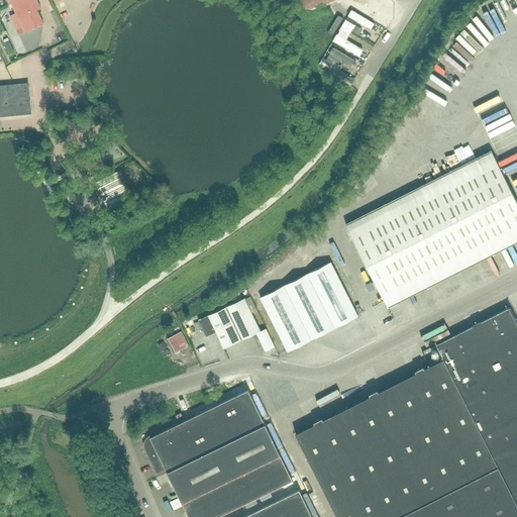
[(9,0),(24,31),(42,23),(36,9),(35,10),(33,4),(37,2),(36,0),(9,0)]
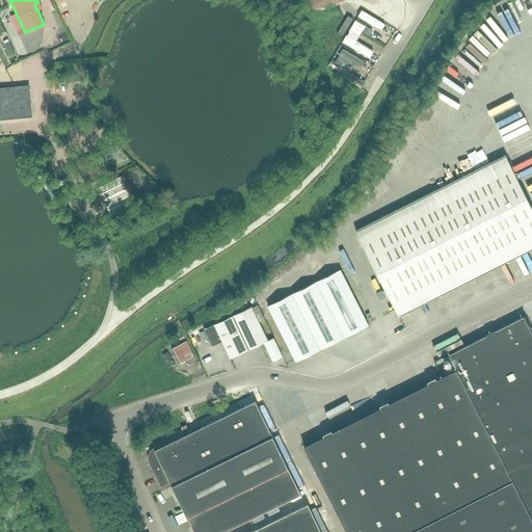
[(308,0),(313,14),(351,0),(308,0)]
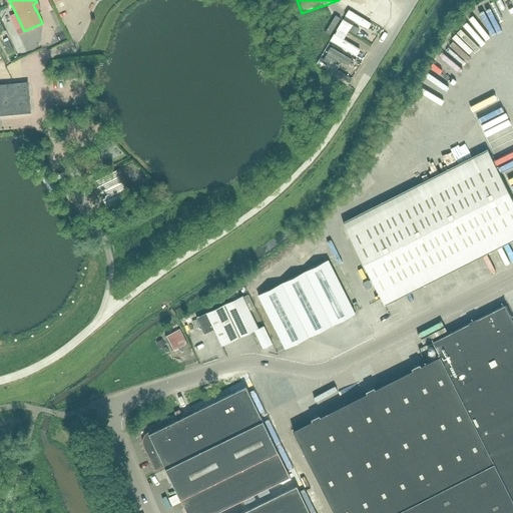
[(357,3),(353,10),(369,19),(373,12),(357,3)]
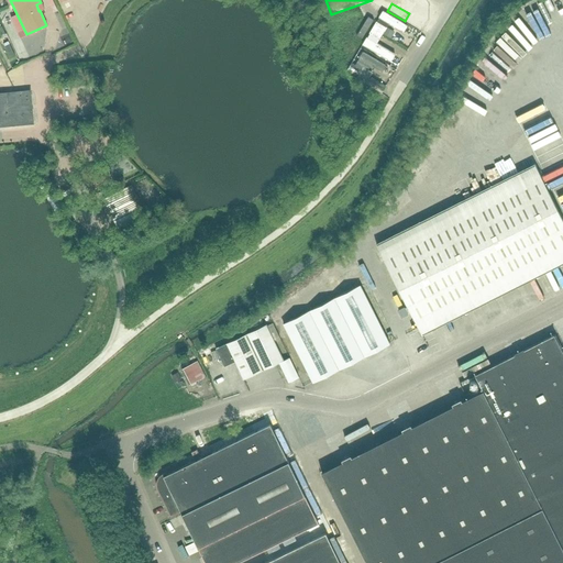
[(383,11),(379,18),(404,32),(407,25),(383,11)]
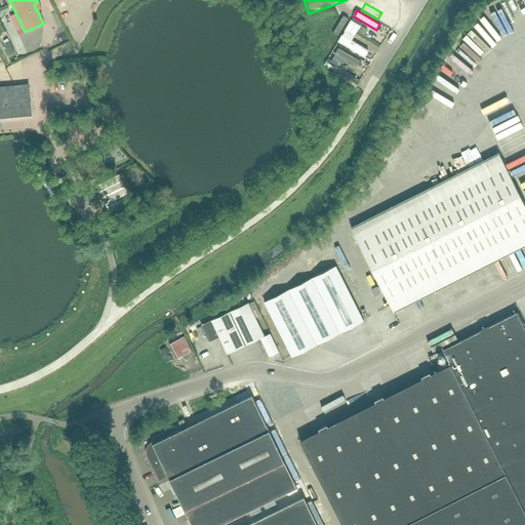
[(350,21),(347,27),(356,32),(357,31),(359,26),(350,21)]
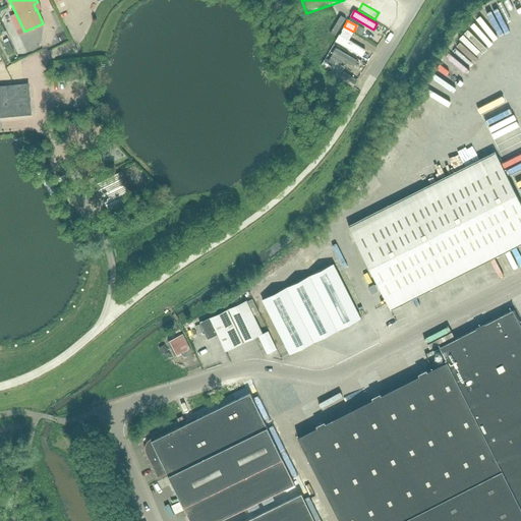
[(356,25),(354,31),(361,35),(364,30),(357,25),(356,25)]
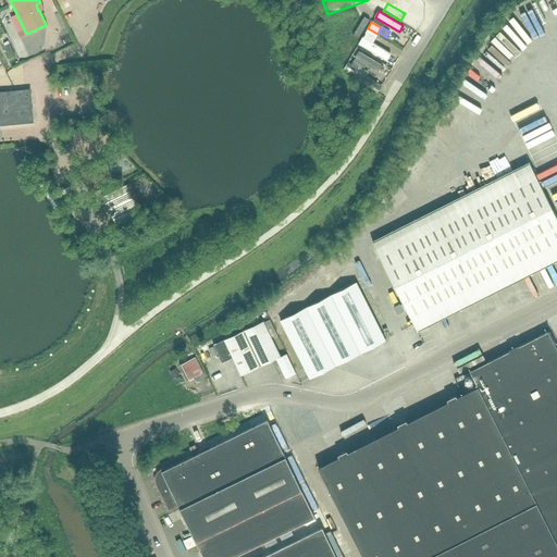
[(378,34),(368,28),(364,34),(374,39),(378,34)]
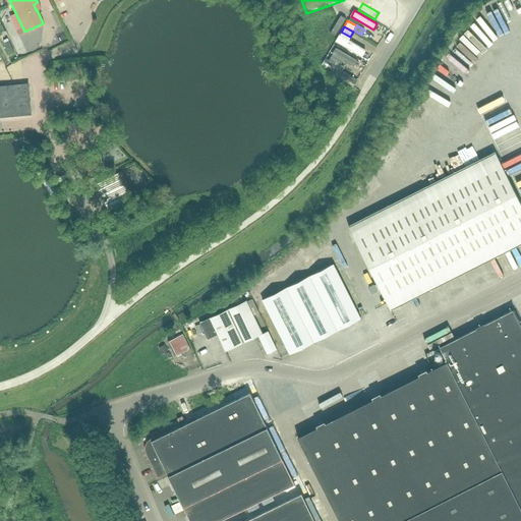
[(340,34),(336,41),(361,56),(365,49),(340,34)]
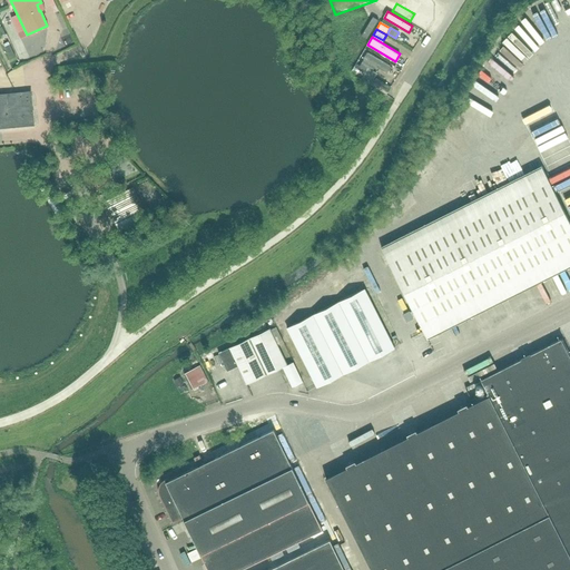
[(391,66),(367,52),(363,59),(386,72),(391,66)]
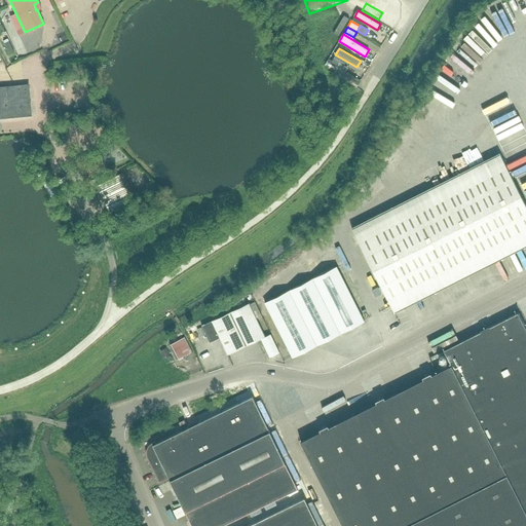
[(334,70),(337,64),(328,59),(325,64),(334,70)]
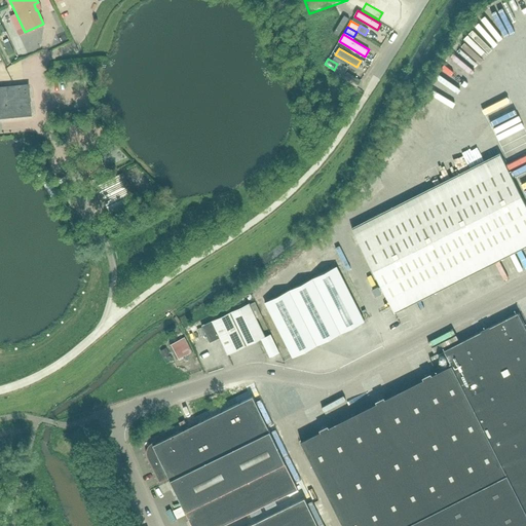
[(0,117),(31,115),(28,84),(0,86),(0,117)]
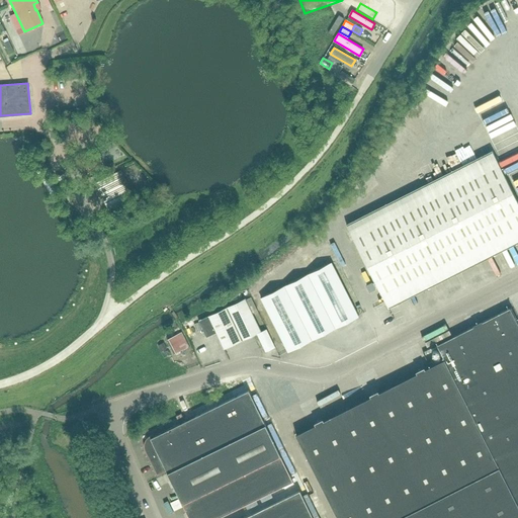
[(348,230),(384,303),(517,235),(517,203),(494,156),(348,230)]
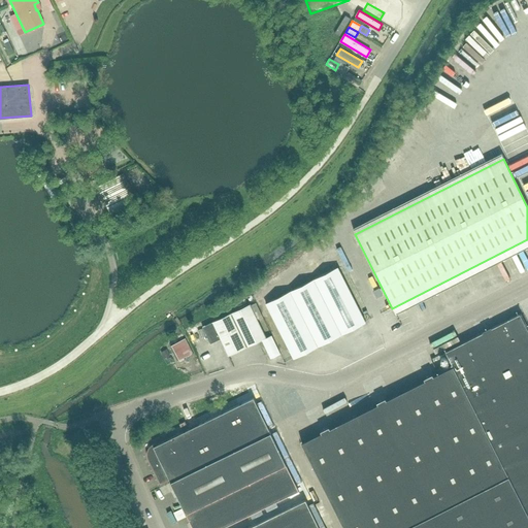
[(97,187),(111,218),(134,206),(120,175),(97,187)]
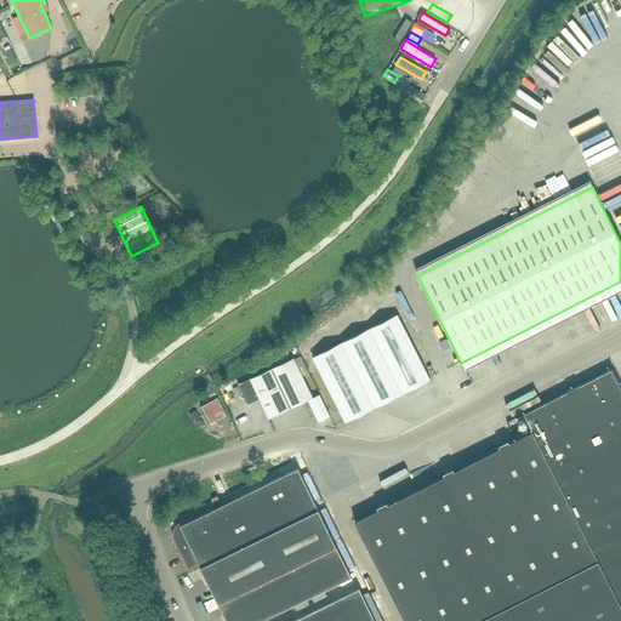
[(388,298),(331,326),(340,342),(396,313),(388,298)]
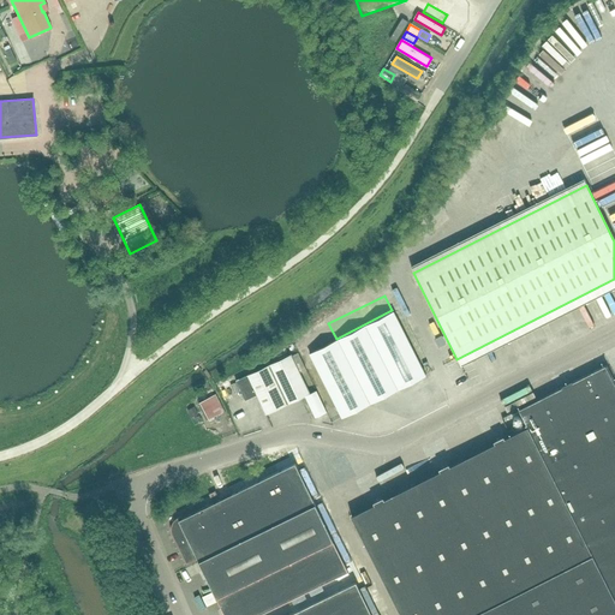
[(365,326),(398,389),(425,375),(393,311),(365,326)]
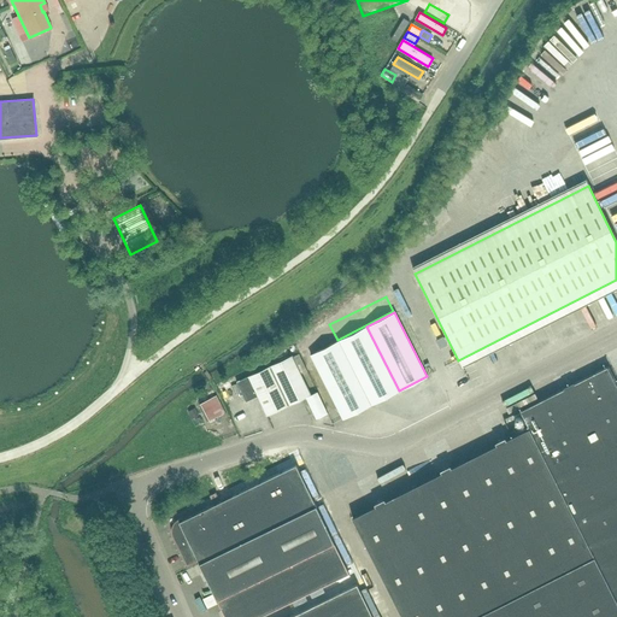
[(338,340),(370,405),(399,391),(366,327),(338,340)]
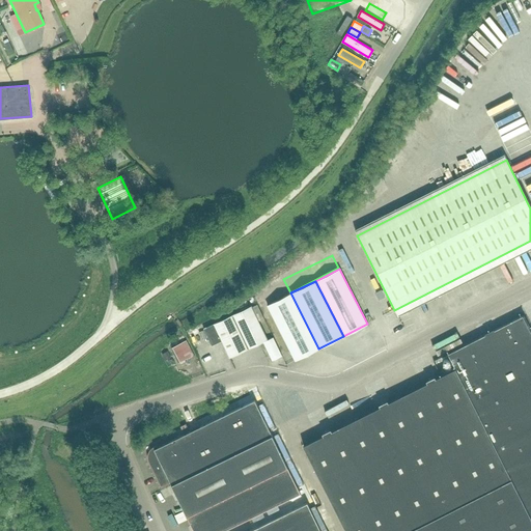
[(318,348),(290,292),(267,305),(295,361),(318,348)]
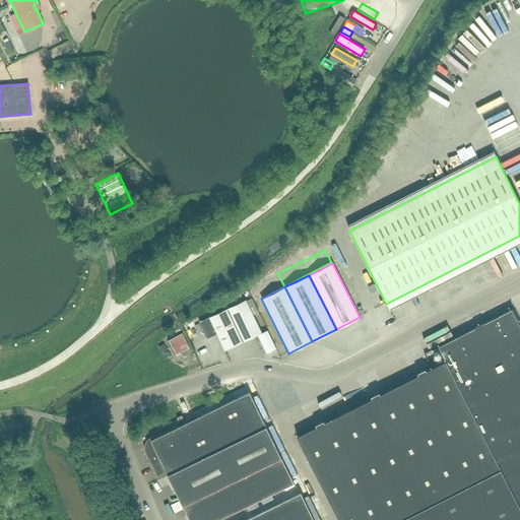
[(209,317),(199,322),(207,338),(216,333),(224,349),(238,343),(261,332),(246,300),(221,311),(209,317)]
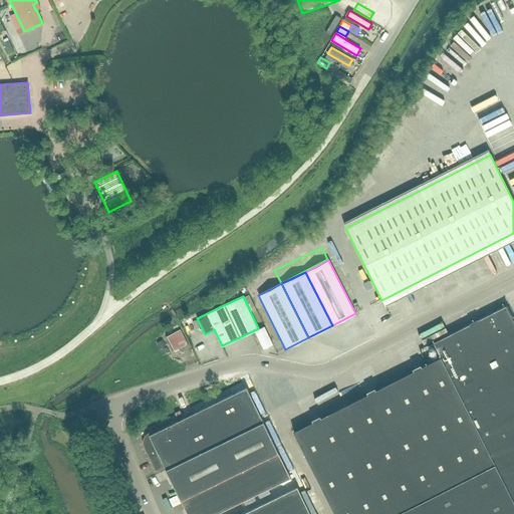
[(513,513),(513,322),(505,305),(433,341),(434,342),(441,356),(427,363),(293,431),(334,513),(513,513)]
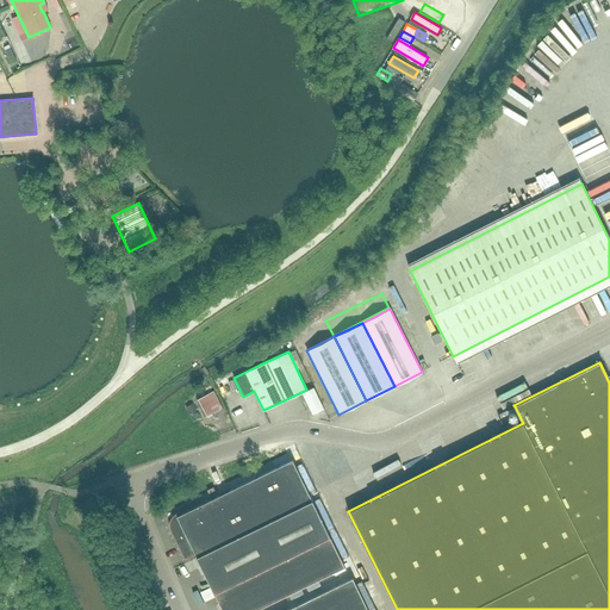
[(206,416),(222,408),(213,391),(198,399),(206,416)]
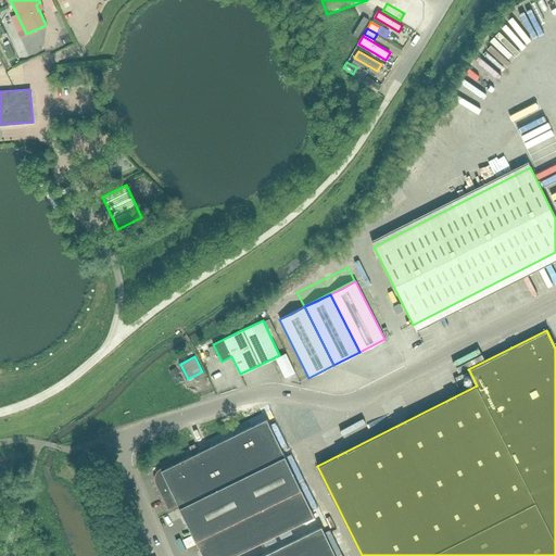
[(231,555),(314,516),(288,462),(266,418),(164,468),(163,467),(160,468),(155,472),(154,478),(155,483),(158,481),(159,485),(156,485),(161,494),(168,509),(178,504),(202,555),(231,555)]
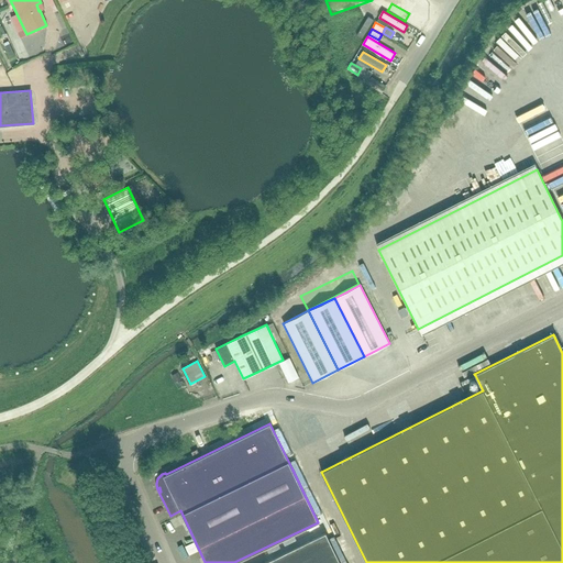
[(340,562),(326,533),(263,562),(340,562)]
